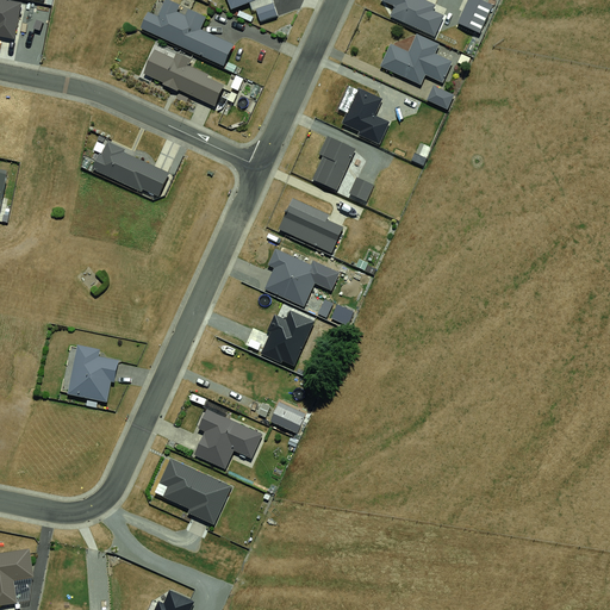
[(18,5),(0,0),(0,41),(12,43),(18,5)]
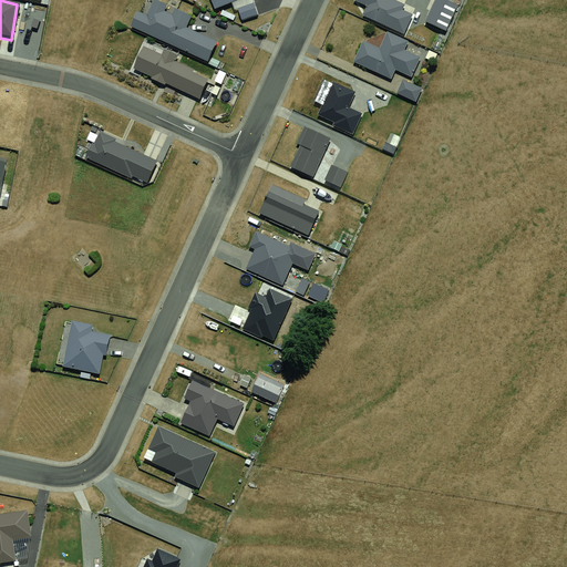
[(137,11),(131,26),(208,62),(218,41),(187,27),(192,16),(156,0),(153,0),(147,16),(137,11)]
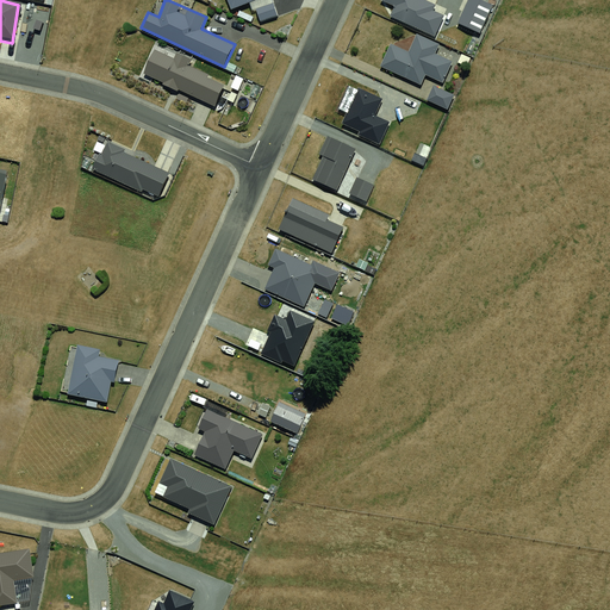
[(379,0),(380,0),(394,7),(390,16),(435,36),(444,16),(433,11),(435,5),(423,0),(379,0)]
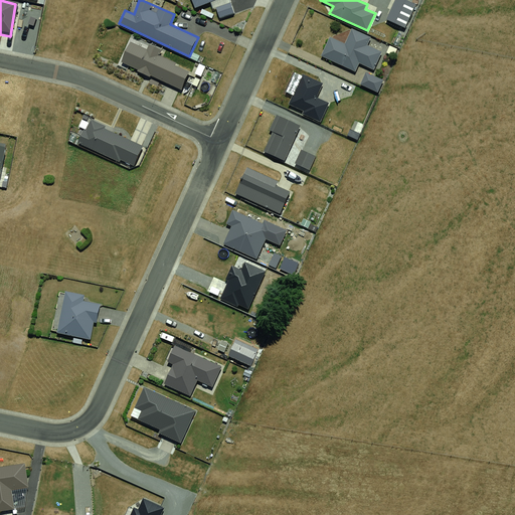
[(406,0),(394,0),(386,19),(404,27),(415,4),(406,0)]
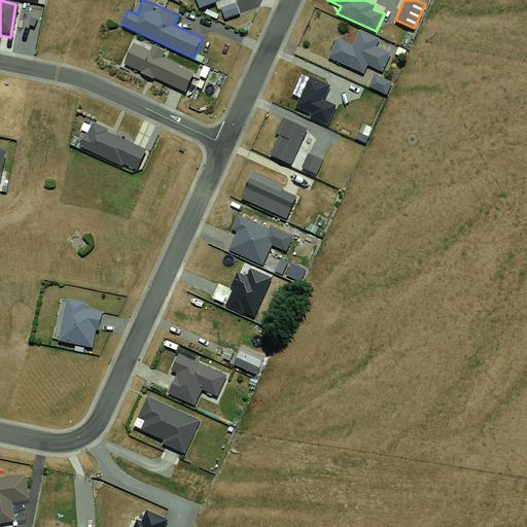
[(236,3),(221,8),(224,19),(240,13),(236,3)]
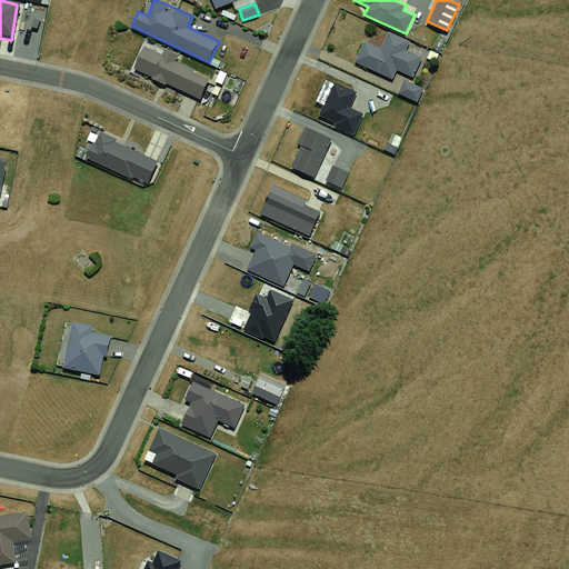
[(365,40),(355,62),(392,79),(397,70),(413,77),(422,57),(406,50),(409,41),(389,32),(381,48),(365,40)]
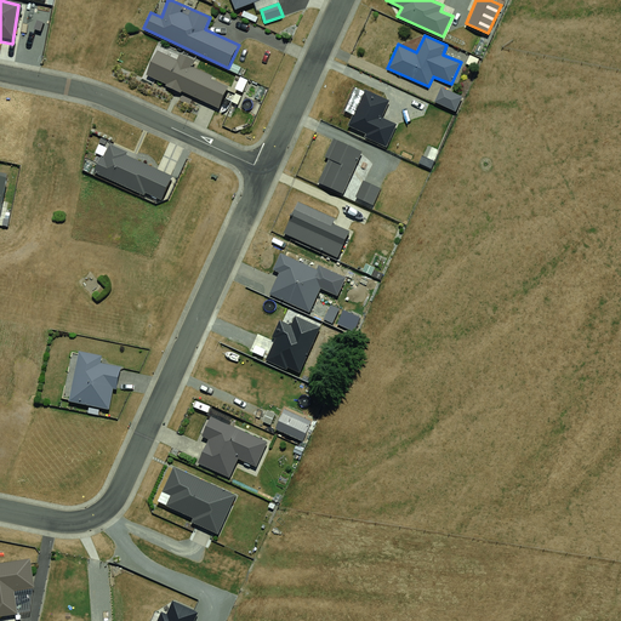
[(158,50),(146,74),(166,84),(165,86),(181,93),(182,91),(218,108),(229,86),(212,78),(214,75),(194,67),(197,61),(180,52),(177,60),(158,50)]
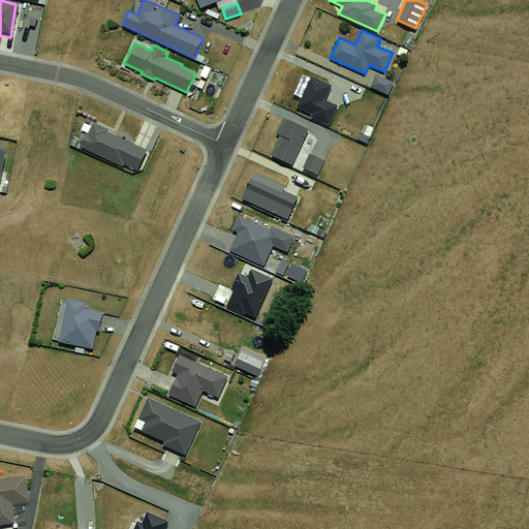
[(389,95),(394,82),(376,74),(370,87),(389,95)]
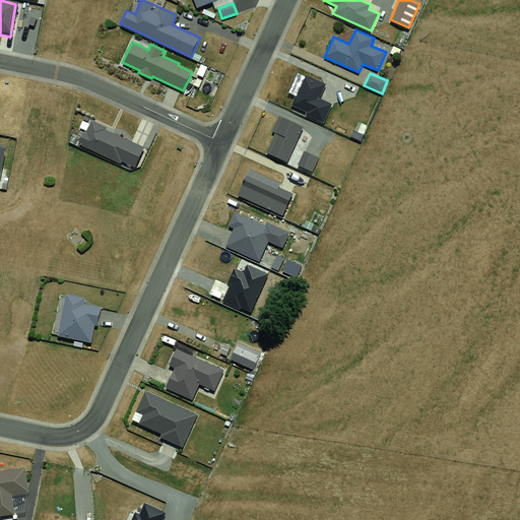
[(305,74),(290,105),(307,112),(305,115),(323,123),(332,104),(320,99),(326,84),(305,74)]
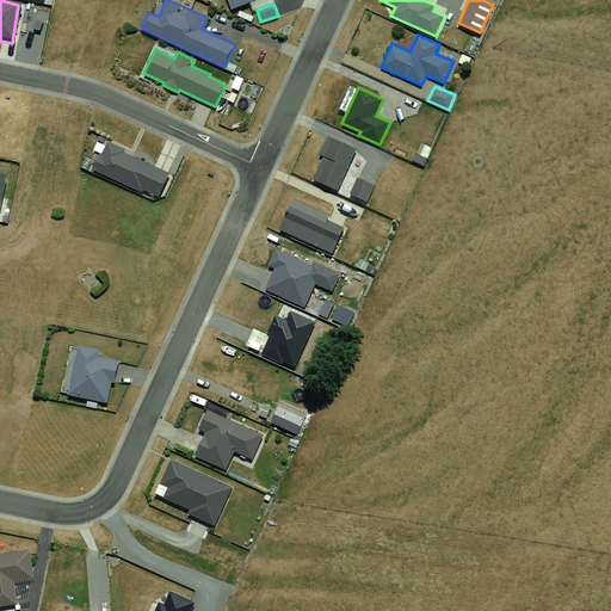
[(323,156),(313,179),(338,190),(356,149),(328,136),(320,154),(323,156)]
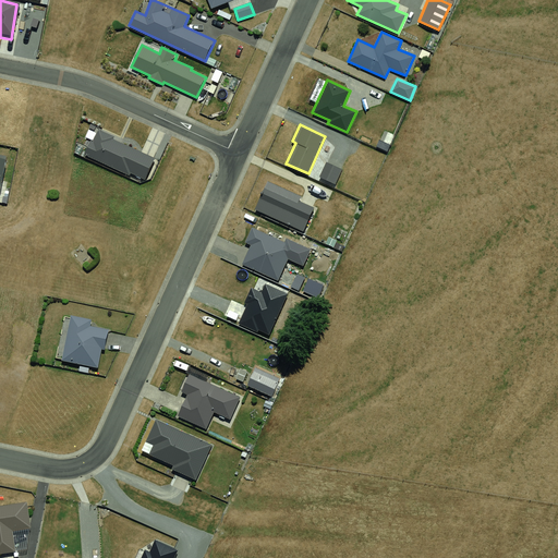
[(91,140),(84,155),(130,176),(131,173),(145,180),(155,158),(113,138),(114,136),(98,130),(93,141),(91,140)]
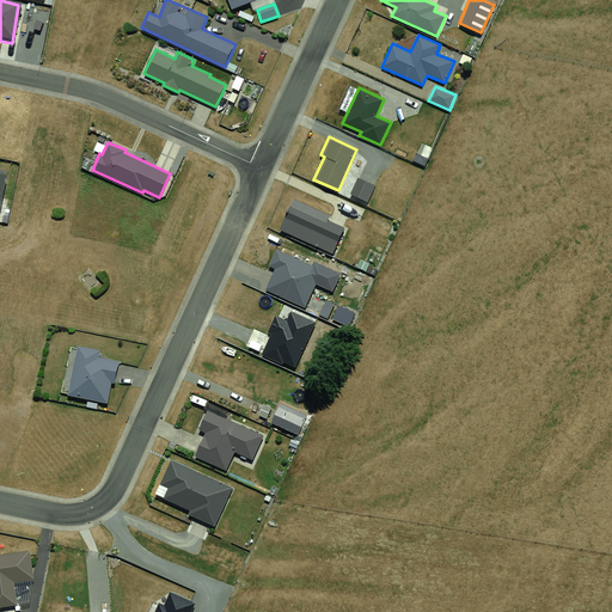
[(0,172),(0,213),(12,216),(20,177),(0,172)]
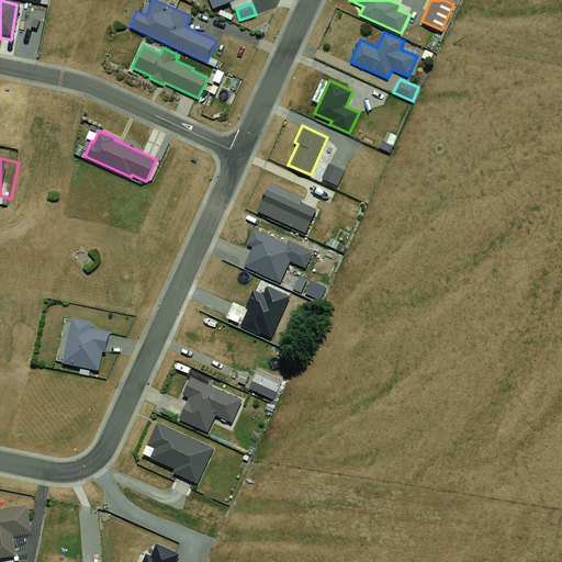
[(329,163),(322,178),(337,186),(345,170),(329,163)]
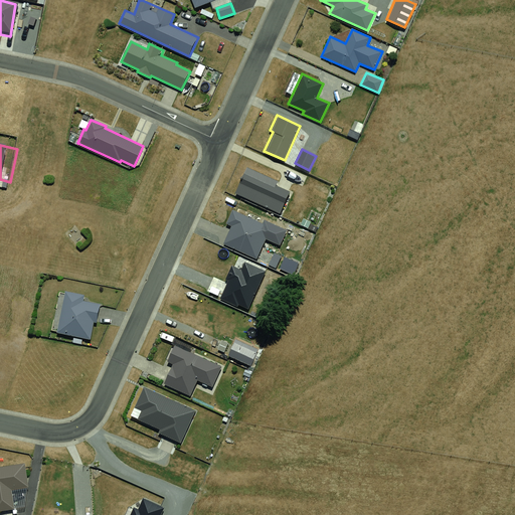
[(247,167),(235,193),(280,213),(290,192),(276,185),(278,181),(247,167)]
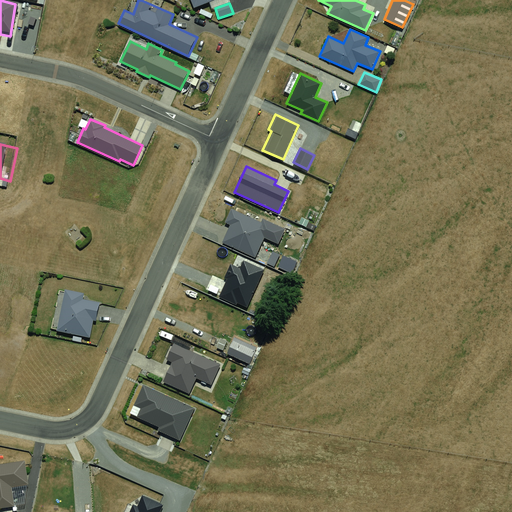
[(261,222),(231,208),(225,222),(230,225),(222,242),(255,257),(264,237),(278,244),(285,229),(263,219),(261,222)]
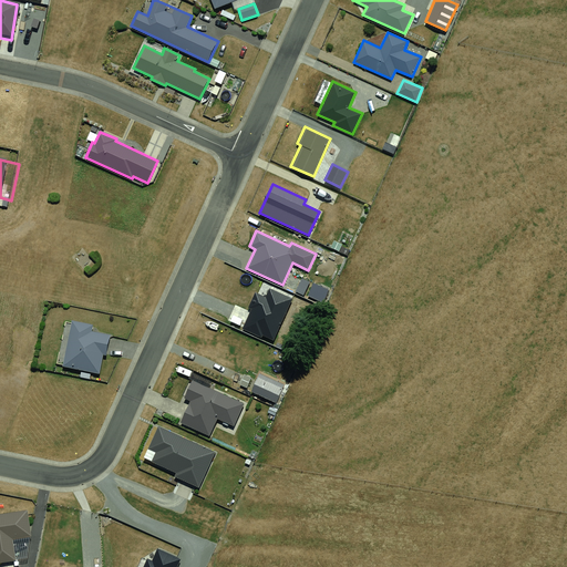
[(292,299),(269,288),(266,297),(256,292),(248,308),(251,309),(243,329),(261,338),(263,336),(274,340),(292,299)]
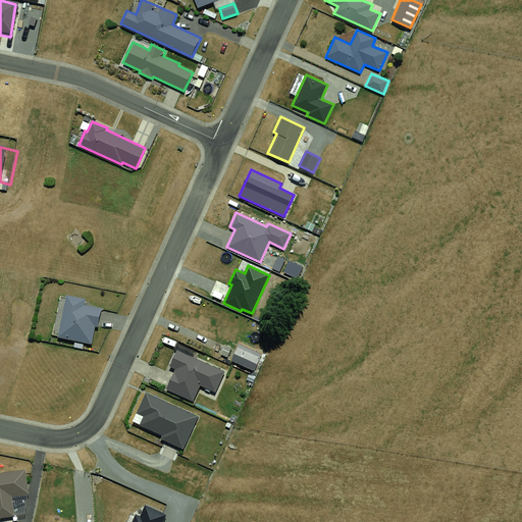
[(65,295),(56,337),(92,345),(95,326),(98,327),(101,308),(85,305),(86,299),(65,295)]
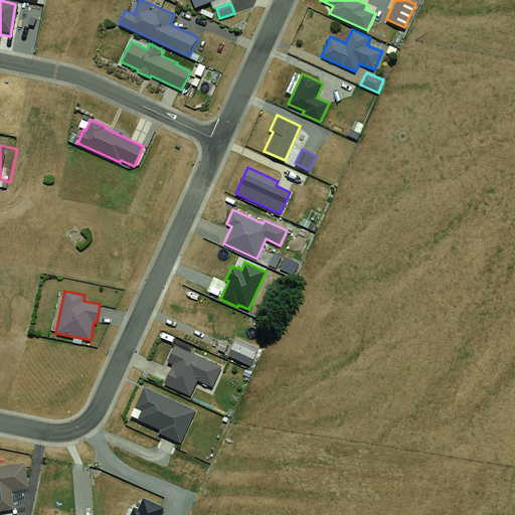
[(237,337),(228,355),(251,365),(260,347),(237,337)]
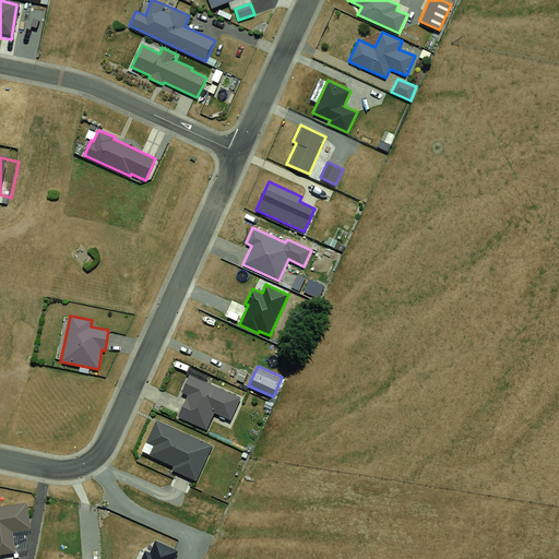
[(240,399),(189,375),(181,392),(188,395),(178,417),(206,430),(214,414),(229,420),(240,399)]
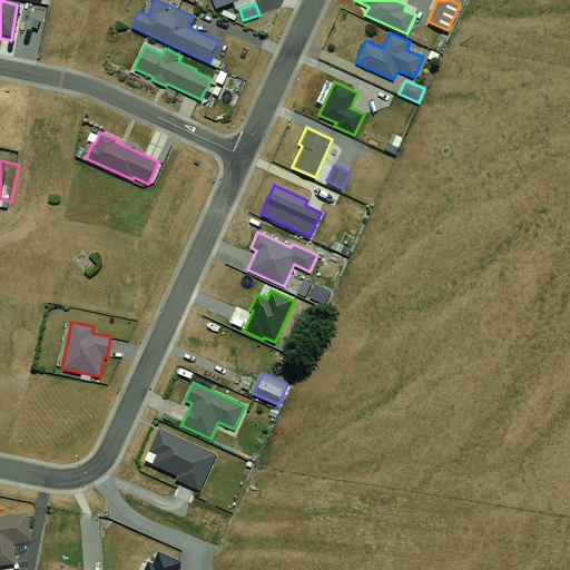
[(216,454),(159,429),(149,452),(157,455),(153,464),(177,475),(175,479),(200,490),(216,454)]
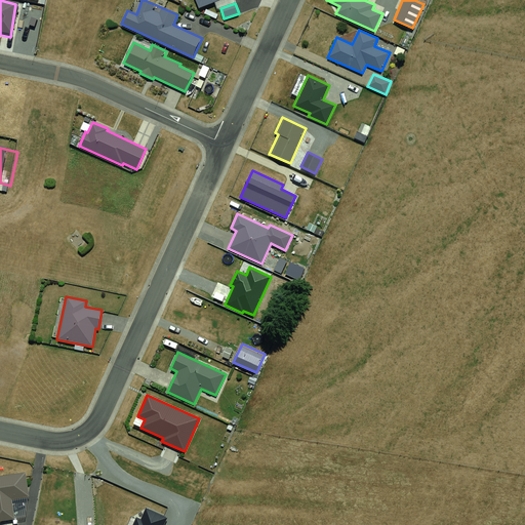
[(25,473),(0,476),(0,521),(15,520),(12,499),(29,497),(25,473)]
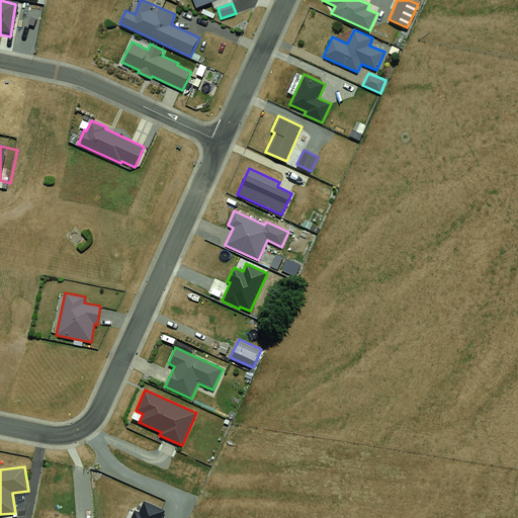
[(162,517),(166,510),(145,501),(139,512),(135,510),(131,517),(162,517)]
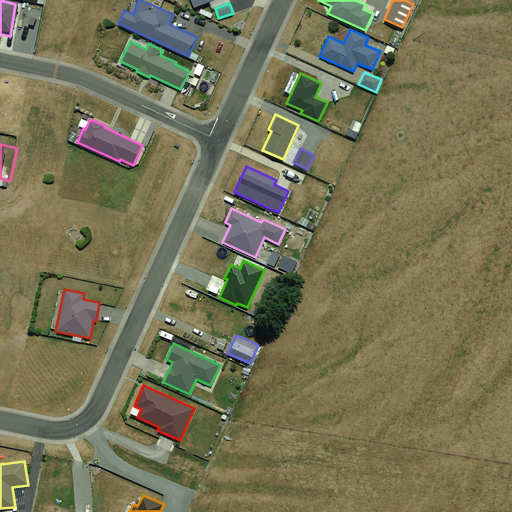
All buildings are outlined.
